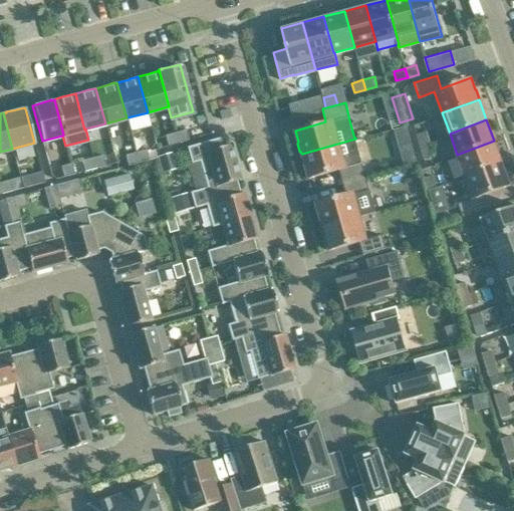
[(185,128),(175,131),(178,142),(188,139),(185,128)]
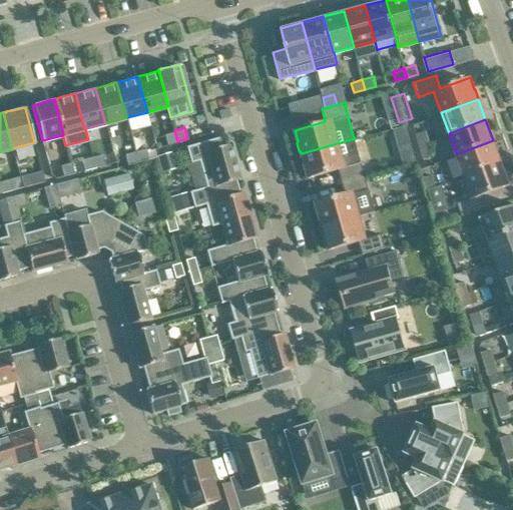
[(425,129),(416,132),(419,144),(429,141),(425,129)]
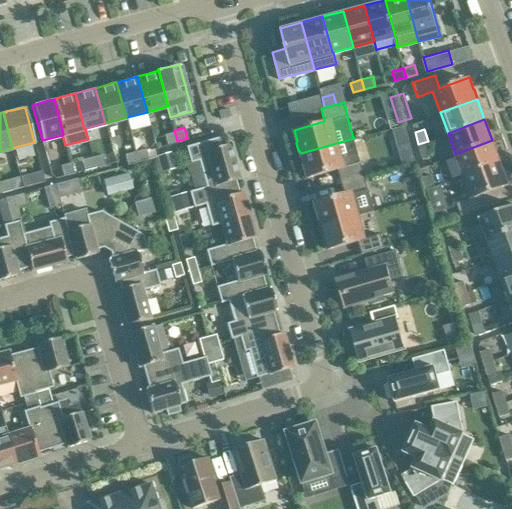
[(177,141),(174,130),(164,133),(167,144),(177,141)]
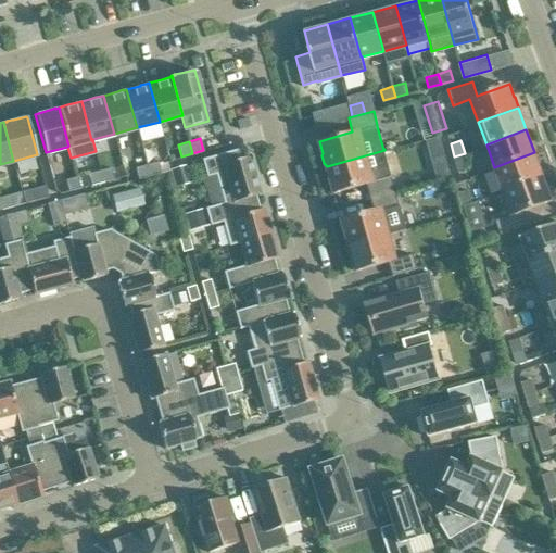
[(441,141),(428,146),(431,159),(444,154),(441,141)]
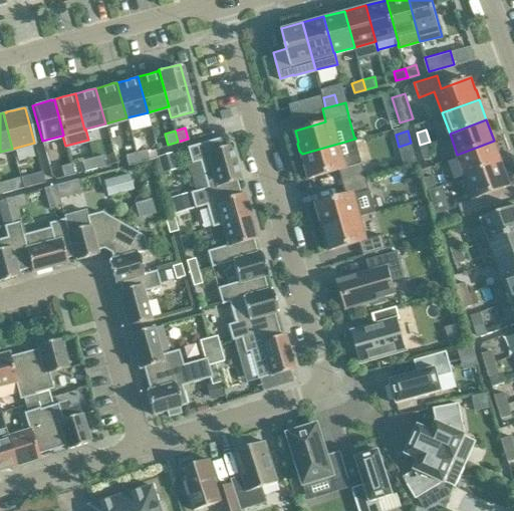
[(200,159),(206,186),(207,187),(236,178),(236,179),(240,178),(230,143),(226,144),(225,140),(224,135),(186,146),(191,162),(200,159)]
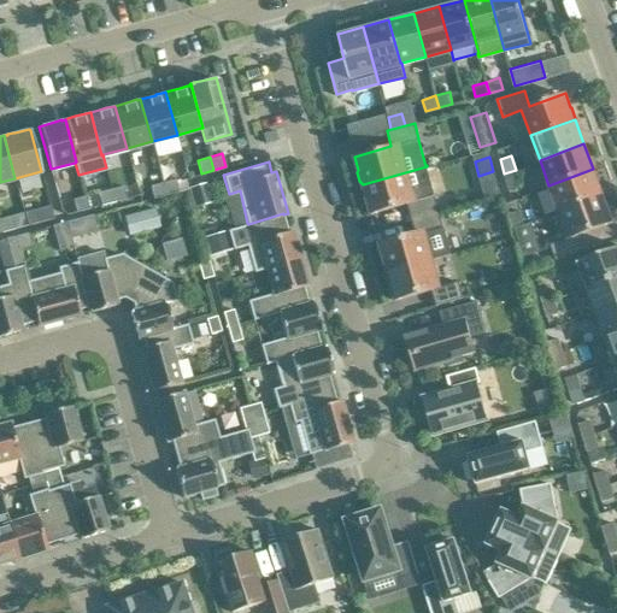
[(427,166),(363,184),(363,186),(365,196),(366,196),(370,212),(406,201),(411,217),(439,210),(427,166)]
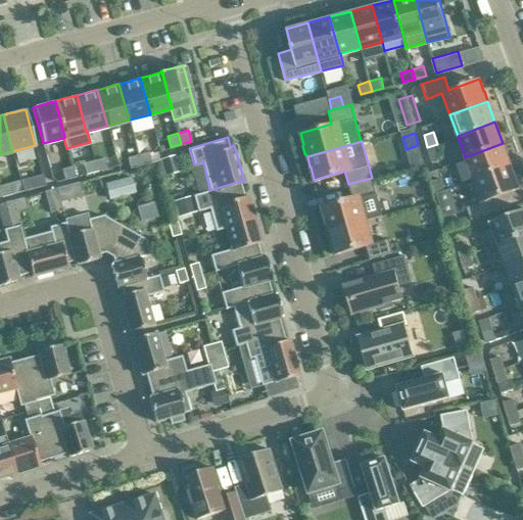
[(511,164),(503,143),(465,157),(473,179),(511,164)]
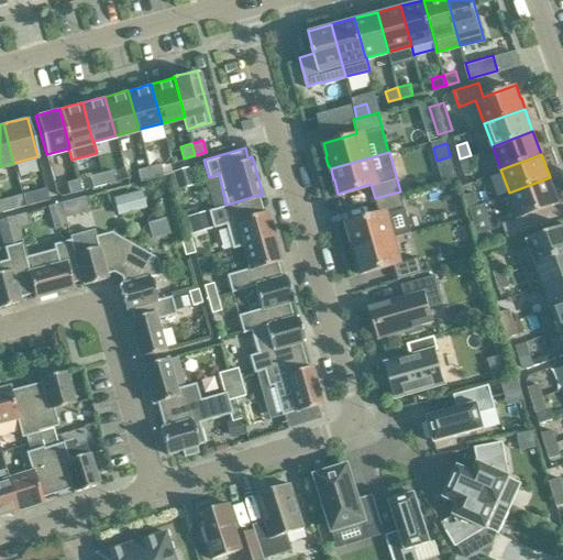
[(474,167),(471,155),(460,158),(463,171),(474,167)]
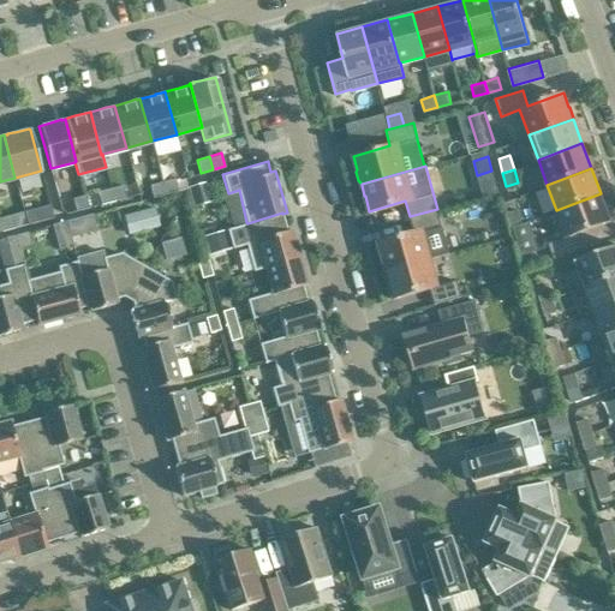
[(174,177),(162,180),(165,192),(178,190),(174,177)]
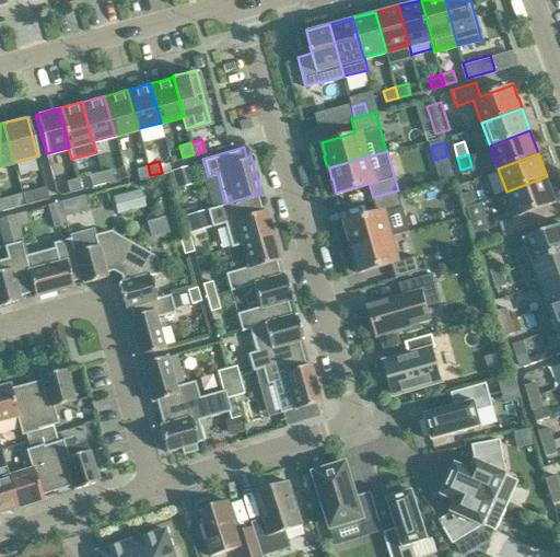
[(150,175),(148,164),(136,167),(139,178),(150,175)]
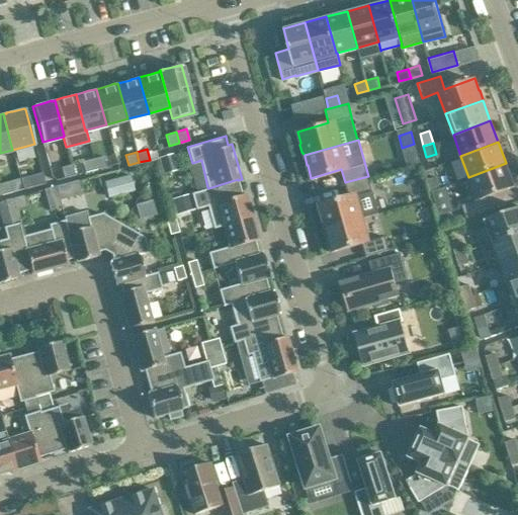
[(163,172),(177,168),(172,152),(159,156),(163,172)]
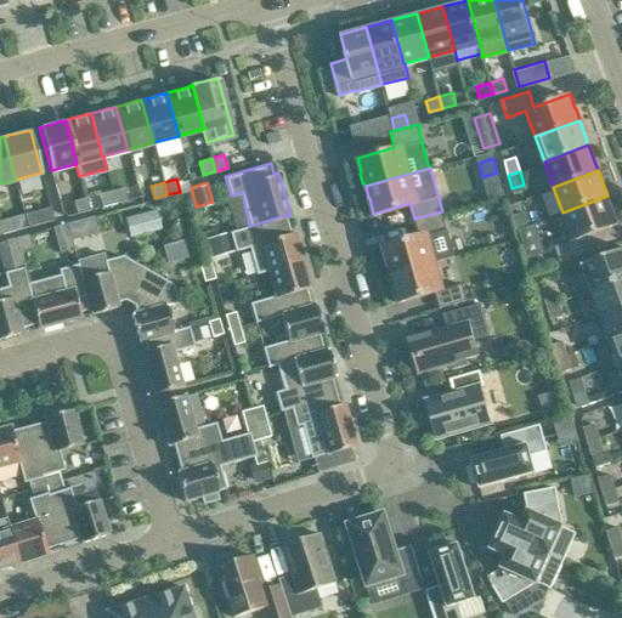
[(124,186),(111,188),(114,202),(128,198),(124,186)]
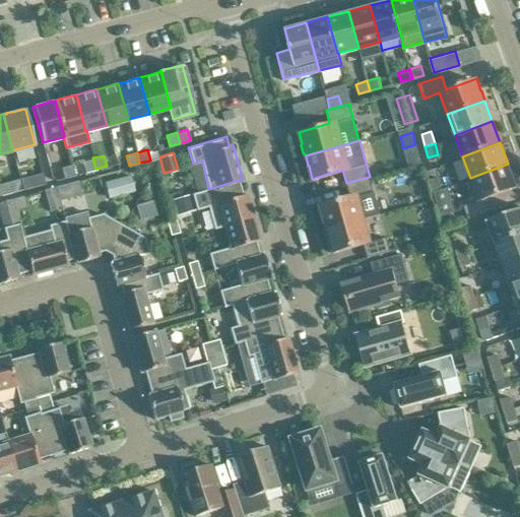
[(95,169),(92,157),(82,160),(85,172),(95,169)]
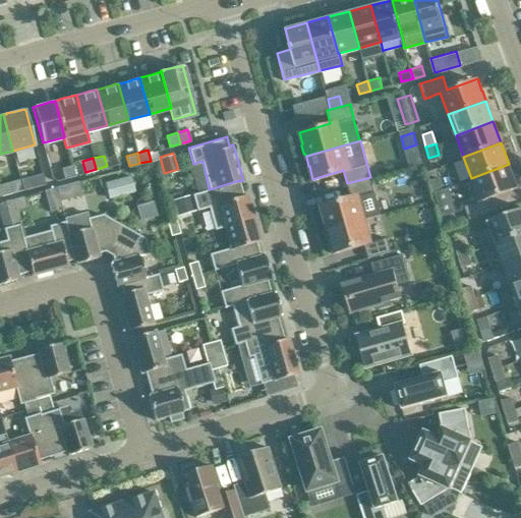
[(64,177),(74,175),(71,164),(61,167),(64,177)]
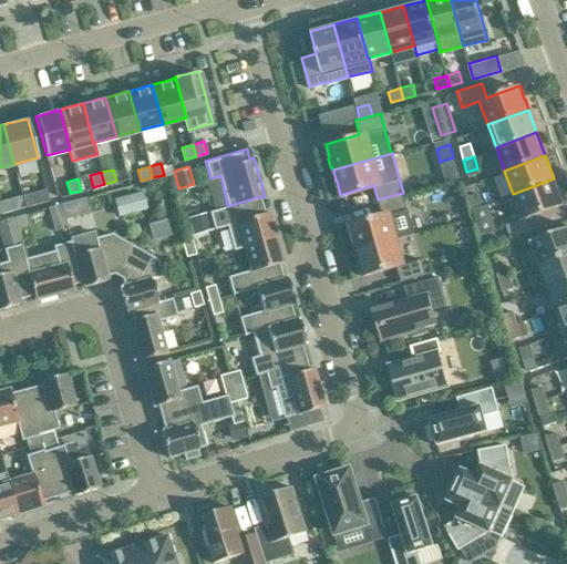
[(554,178),(513,194),(522,217),(505,223),(511,237),(535,228),(529,215),(563,203),(557,190),(558,188),(554,178)]
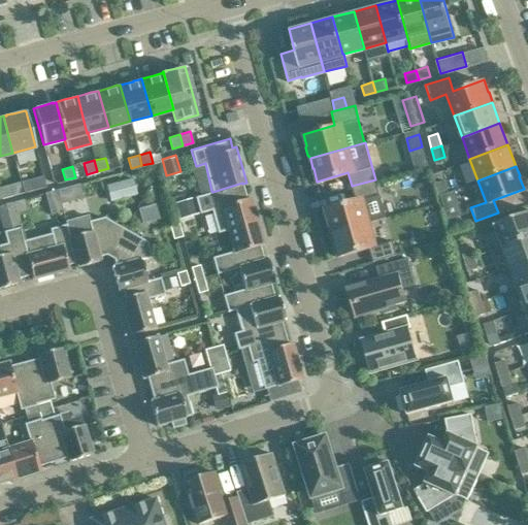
[(132,176),(108,183),(112,199),(136,193),(132,176)]
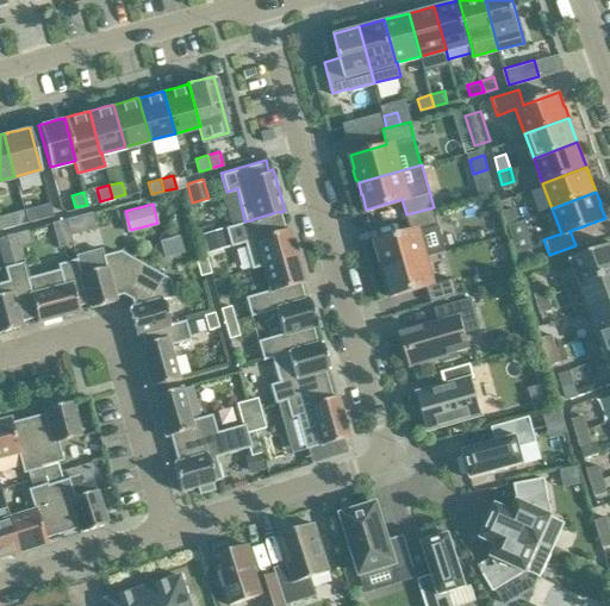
[(23,208),(26,220),(39,217),(36,205),(23,208)]
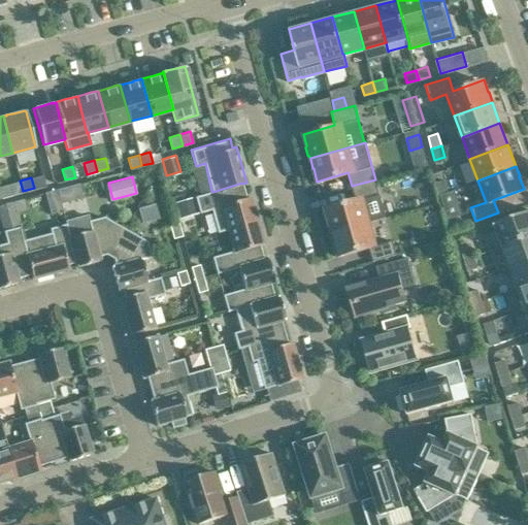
[(434,182),(438,193),(448,190),(444,178),(434,182)]
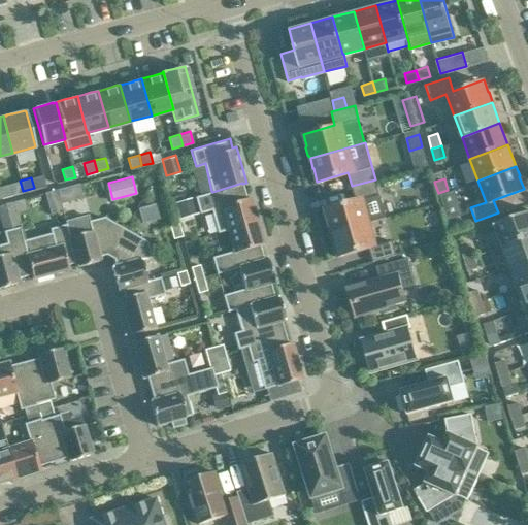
[(370,221),(386,217),(375,179),(352,186),(355,199),(324,207),(328,221),(327,221),(330,230),(331,231),(370,221)]
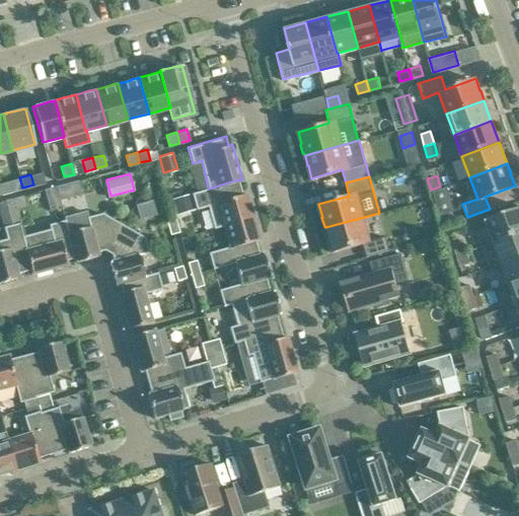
[(242,194),(238,180),(238,179),(209,189),(208,188),(192,193),(196,208),(207,205),(214,227),(223,225),(223,224),(249,216),(248,211),(250,210),(245,193),(242,194)]
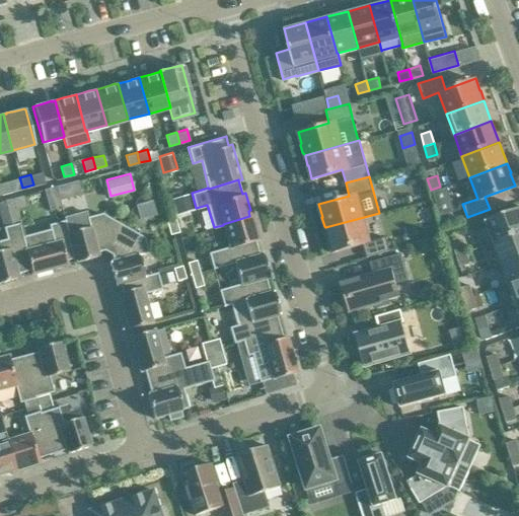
[(9,180),(0,181),(0,188),(1,194),(12,191),(9,180)]
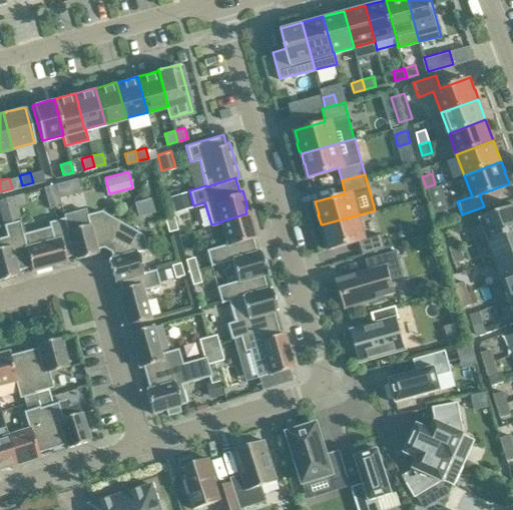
[(67,179),(55,183),(57,191),(70,188),(67,179)]
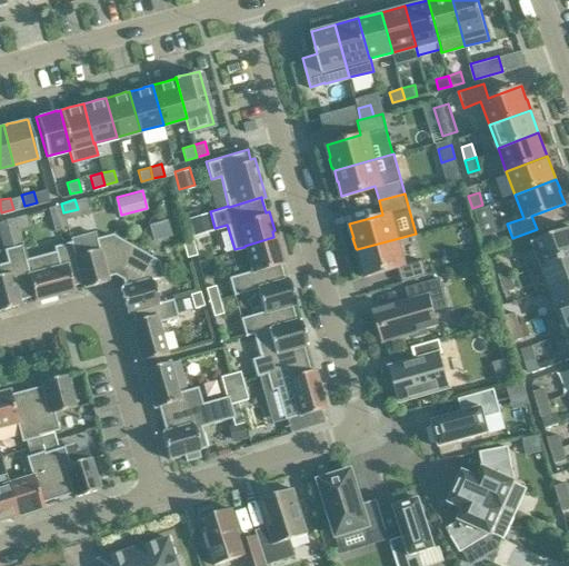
[(63,212),(61,204),(47,207),(50,217),(63,212)]
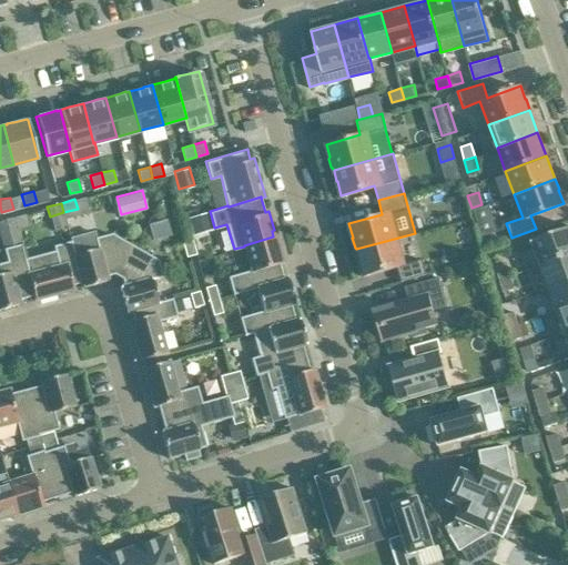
[(163,241),(180,236),(175,219),(159,223),(163,241)]
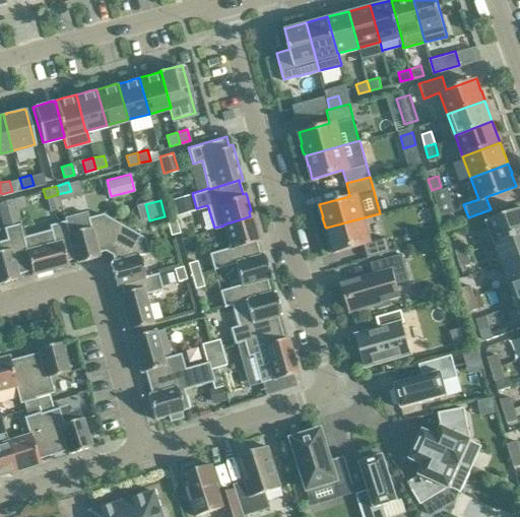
[(486,220),(494,241),(519,231),(519,206),(485,219),(485,221),(486,220)]
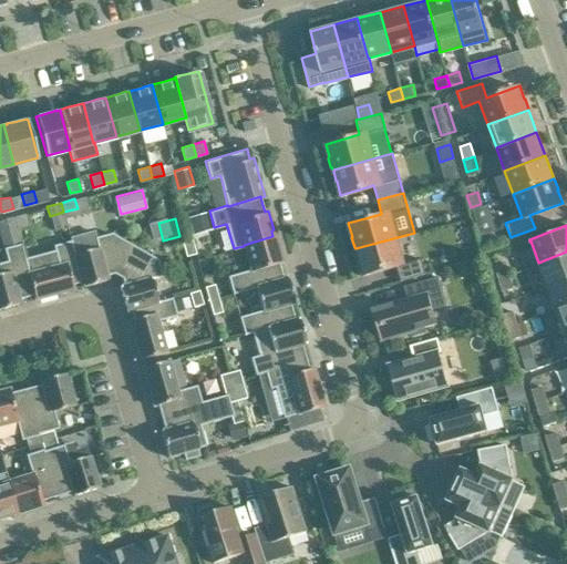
[(113,272),(117,275),(134,245),(111,232),(94,236),(98,246),(74,253),(81,280),(82,285),(107,278),(106,274),(113,272)]
